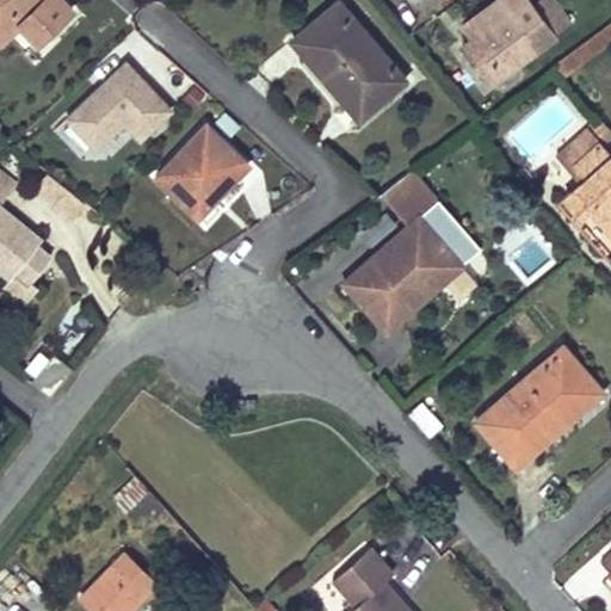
[(0,0),(0,39),(19,23),(37,42),(71,10),(61,0),(0,0)]
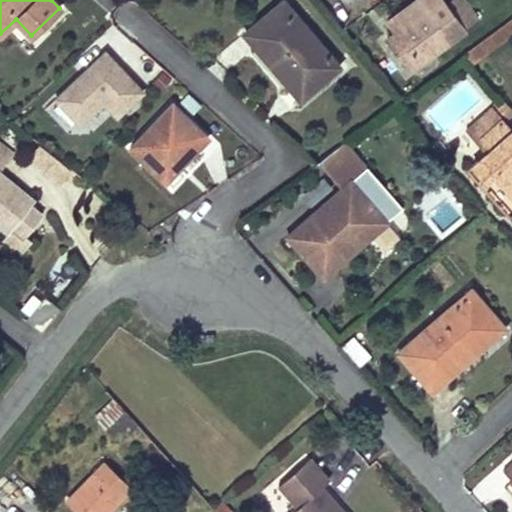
[(94,0),(109,13),(120,0),(94,0)]
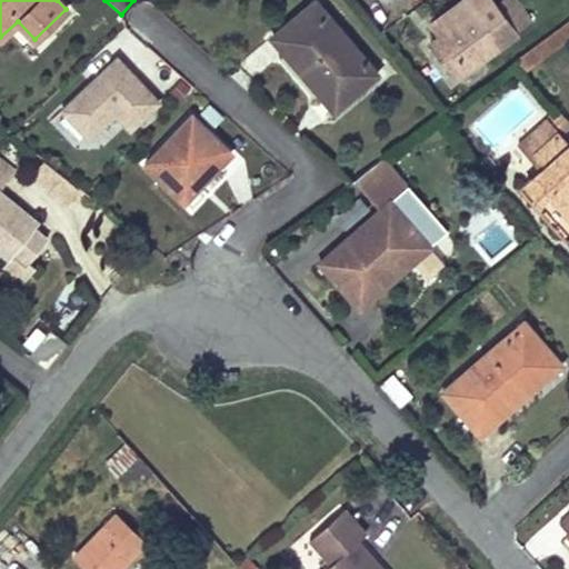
[(313,0),(271,36),(283,50),(322,96),(337,85),(347,96),(376,72),(313,0)]
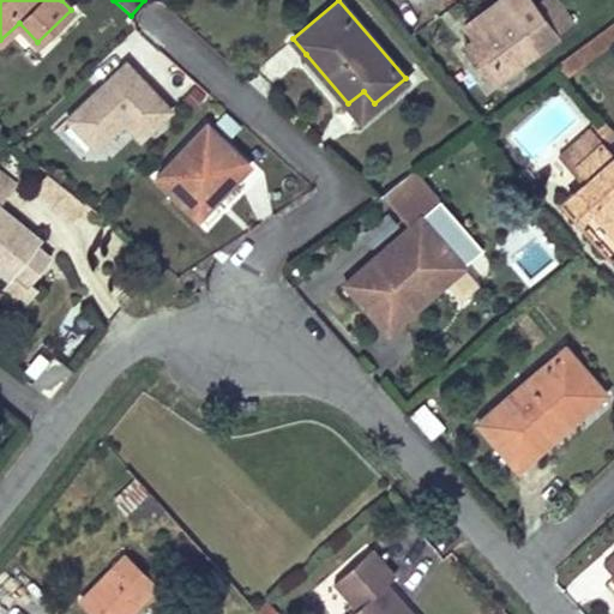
[(558,32),(572,22),(561,7),(547,18),(536,4),(533,0),(499,0),(464,26),(474,41),(499,76),(558,32)]
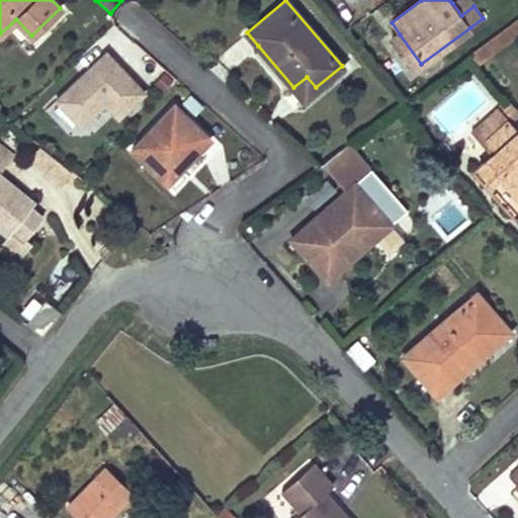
[(473,6),(468,0),(455,0),(452,3),(461,15),(473,6)]
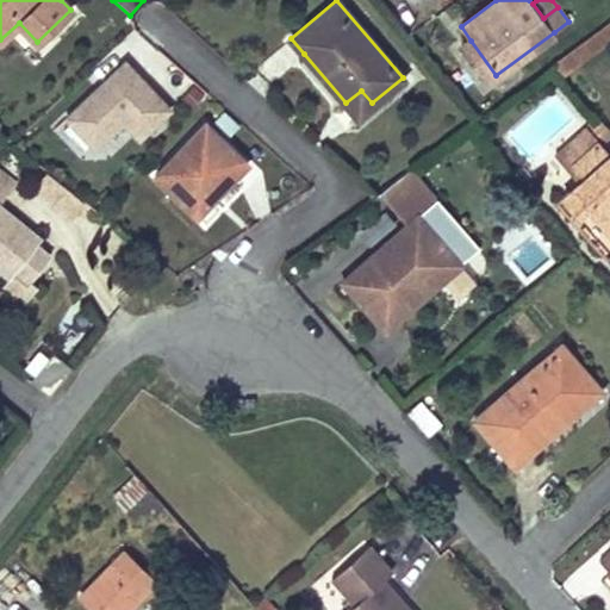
[(561,74),(609,38),(609,19),(552,63),(561,74)]
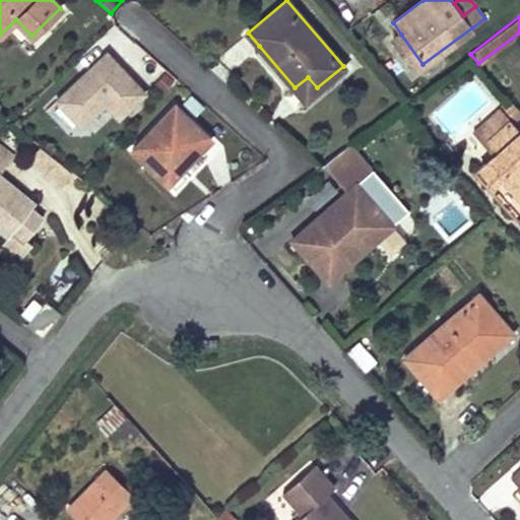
[(423,64),(401,35),(393,41),(415,70),(423,64)]
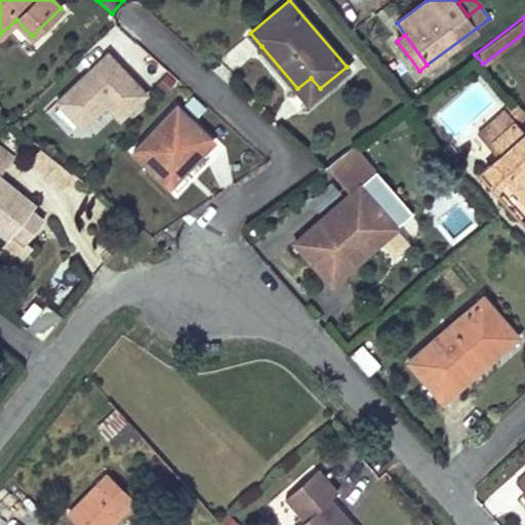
[(145,93),(106,52),(55,99),(80,126),(105,103),(119,118),(145,93)]
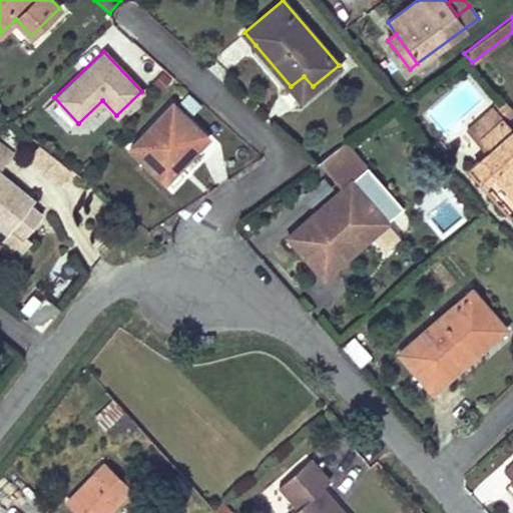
[(175,79),(162,67),(151,79),(163,91),(175,79)]
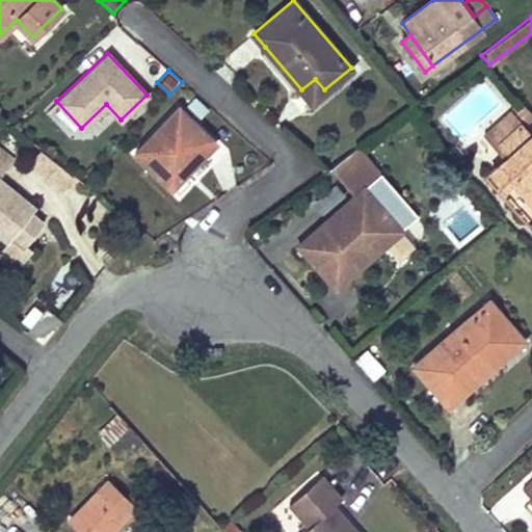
[(324,89),(315,79),(301,89),(311,101),(324,89)]
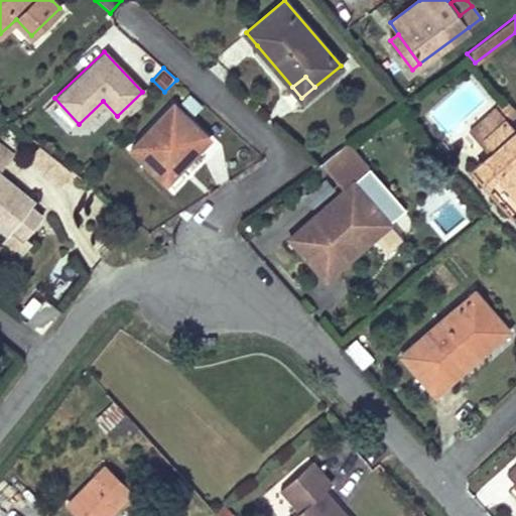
[(515,116),(515,109),(505,97),(497,104),(512,120),(515,116)]
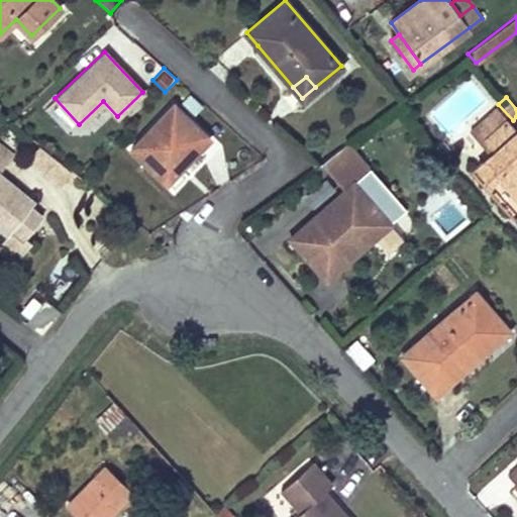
[(117,116),(103,101),(79,124),(93,139),(117,116)]
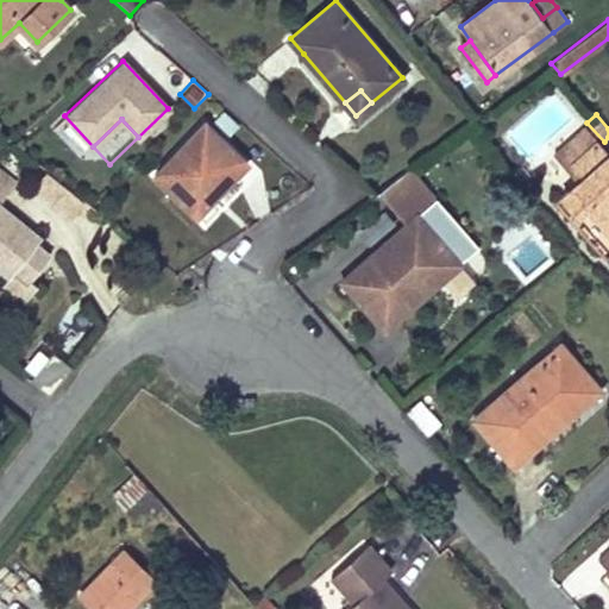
[(206,124),(156,175),(198,213),(246,162),(206,124)]
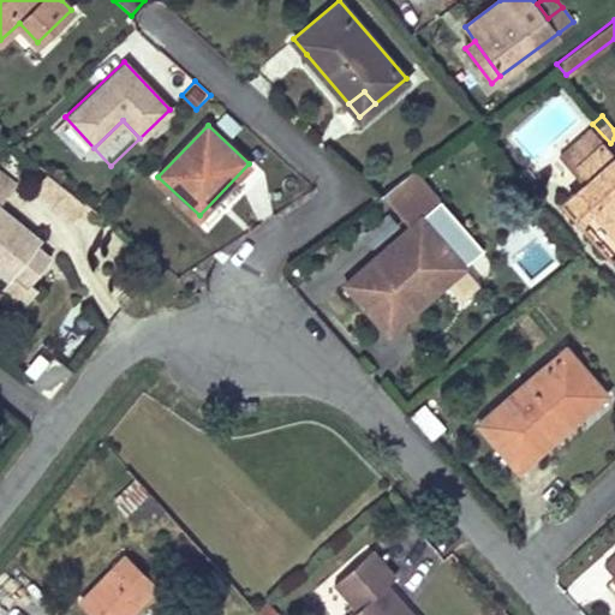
[(603,144),(591,130),(562,155),(574,169),(578,166),(603,144)]
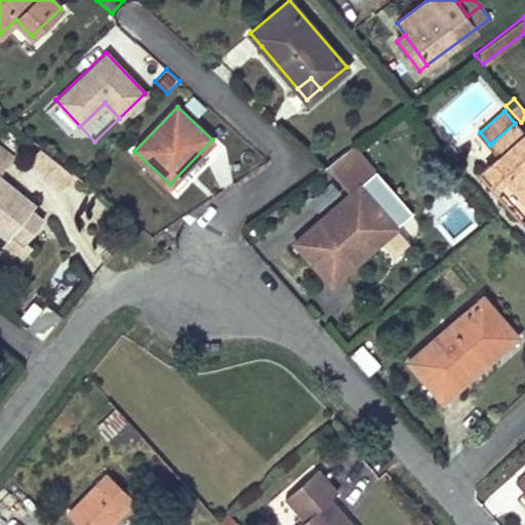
[(524,133),(515,123),(493,142),(503,152),(484,169),(499,187),(507,179),(511,176),(516,183),(513,187),(524,200),(524,133)]
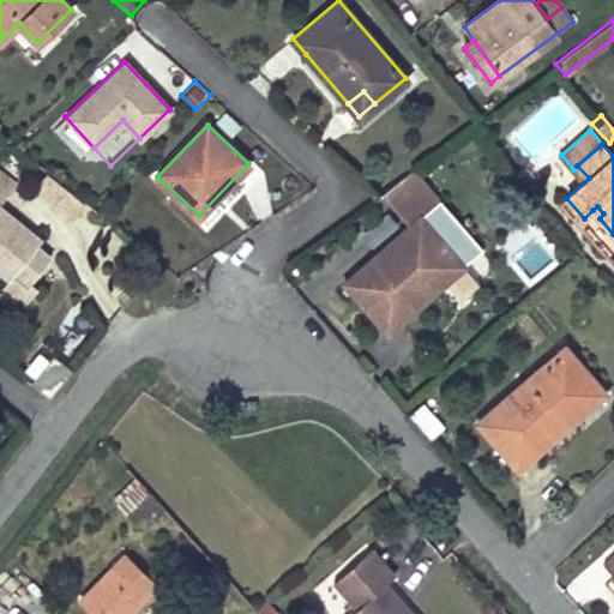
[(0,203),(17,182),(0,168),(0,203)]
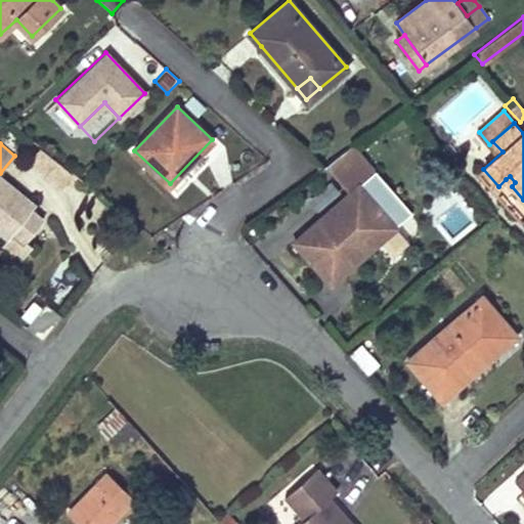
[(38,145),(27,160),(60,183),(70,171),(38,145)]
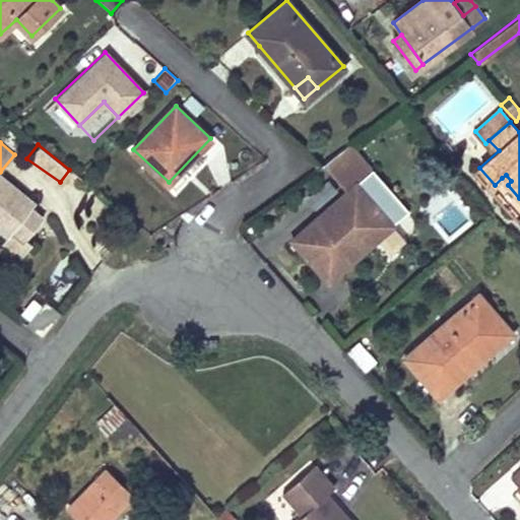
[(377,238),(393,224),(358,184),(372,171),(349,144),(323,163),(347,191),(342,195),(293,239),(310,259),(315,254),(329,270),(372,233),(377,238)]
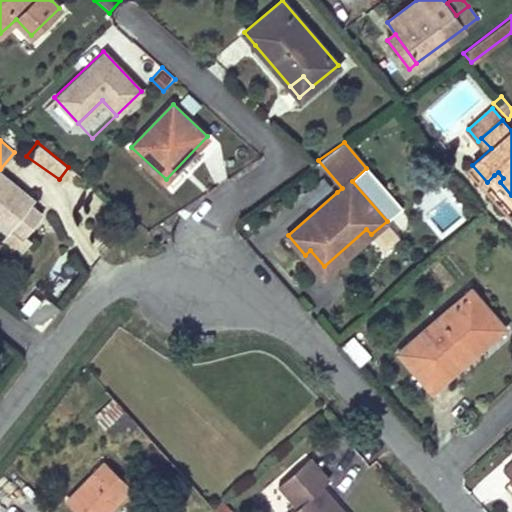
[(342,188),(318,160),(313,164),(337,192),(342,188)]
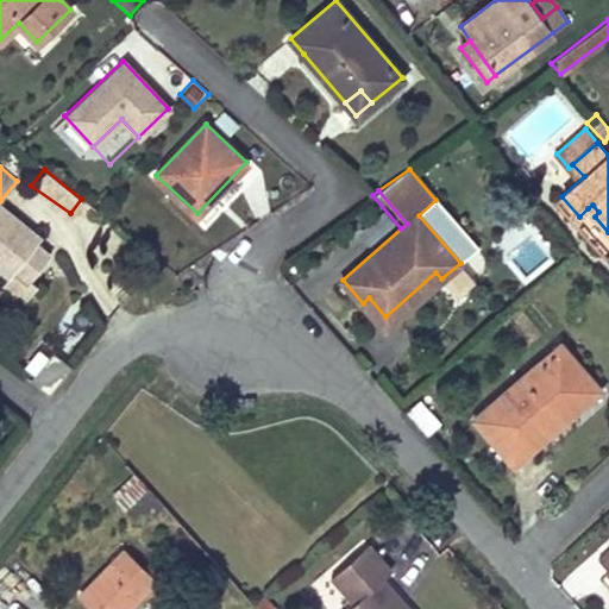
[(0,205),(0,267),(11,275),(14,270),(29,281),(51,255),(37,244),(41,238),(0,205)]
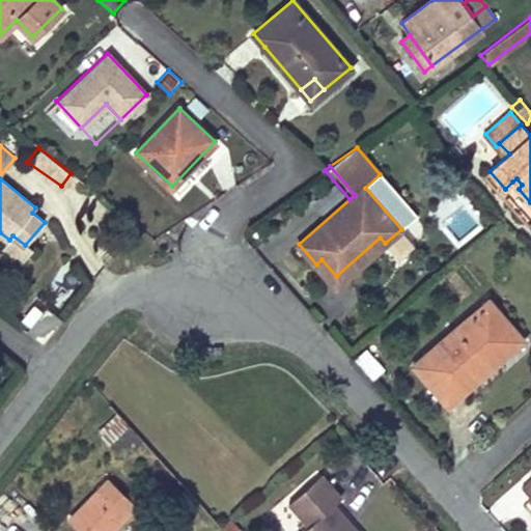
[(522,185),(516,178),(512,182),(519,189),(522,185)]
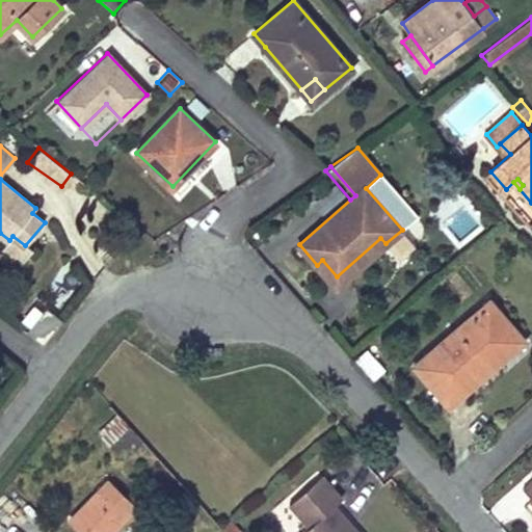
[(21,260),(29,249),(25,245),(12,236),(9,240),(4,246),(21,260)]
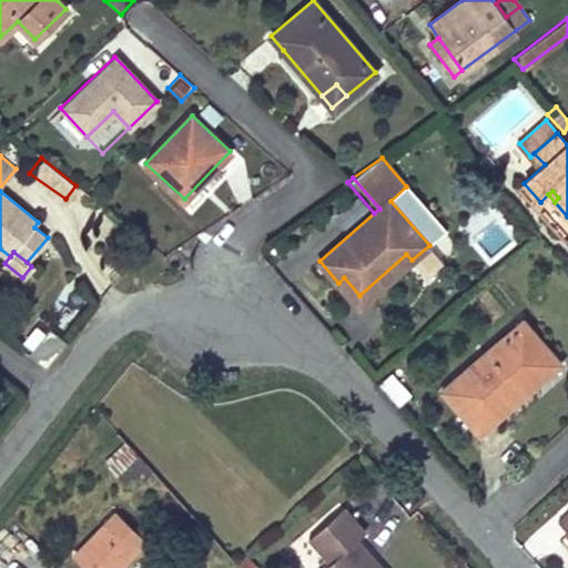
[(359,306),(412,260),(406,254),(359,295),(344,277),(338,283),(359,306)]
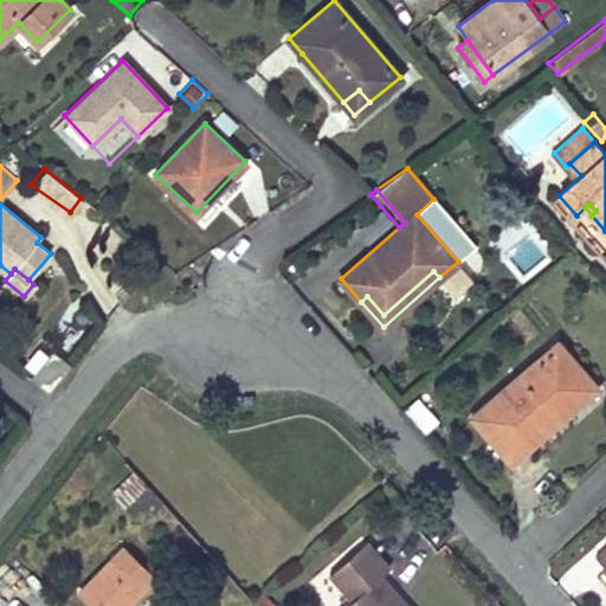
[(563,407),(592,382),(558,342),(472,416),(511,461),(568,411),(563,407)]
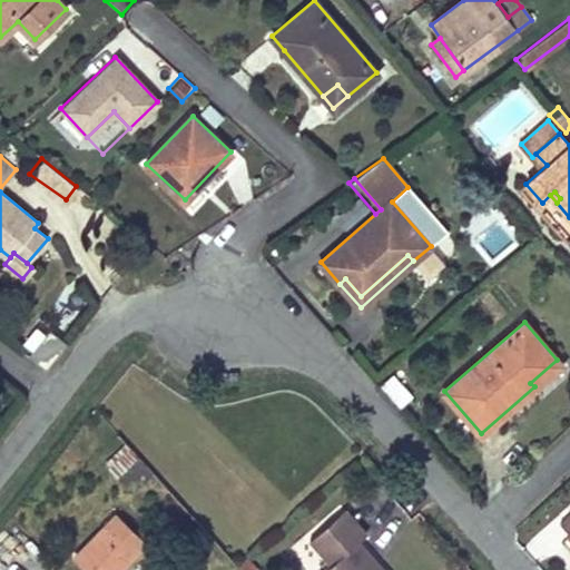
[(49,336),(43,344),(57,354),(64,346),(49,336)]
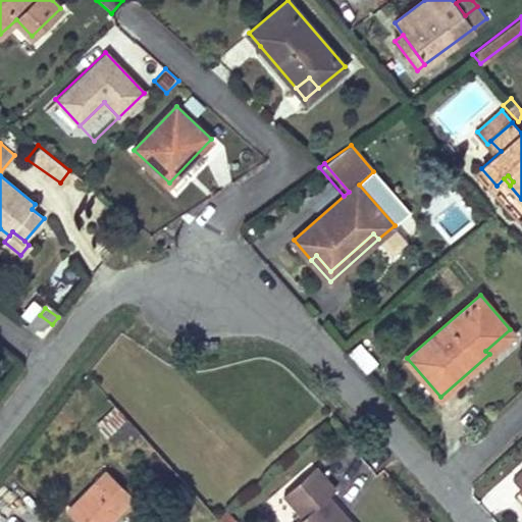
[(489,354),(514,333),(510,329),(485,351),(489,354)]
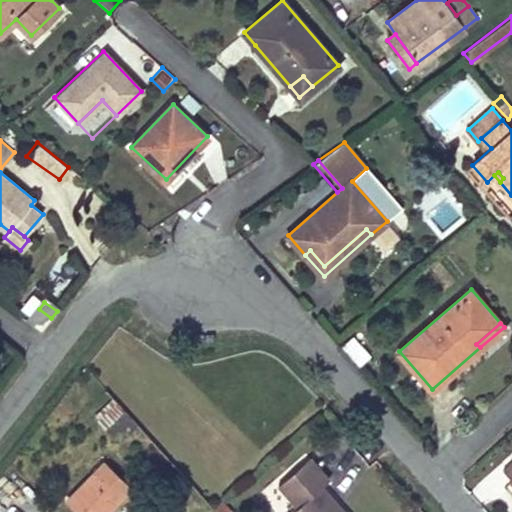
[(361,347),(376,335),(367,324),(352,337),(342,345),(360,364),(369,356),(361,347)]
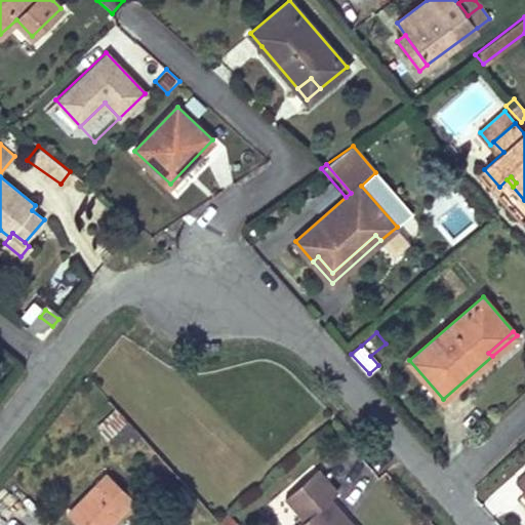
[(317,469),(285,496),(305,519),(296,524),(352,524),(349,521),(345,524),(325,501),(329,498),(337,492),(317,469)]
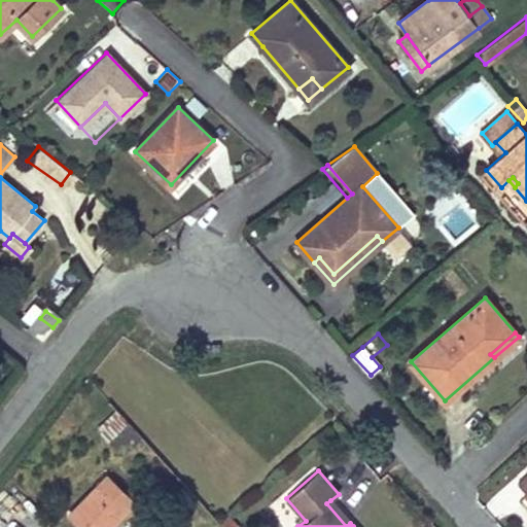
[(120,516),(134,502),(106,476),(69,515),(81,526),(107,526),(105,525),(117,512),(120,516)]
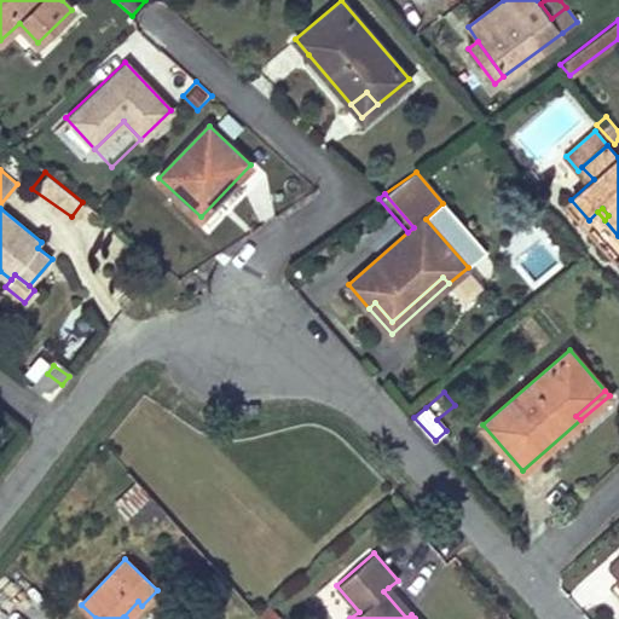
[(618,573),(612,566),(607,568),(618,580),(618,573)]
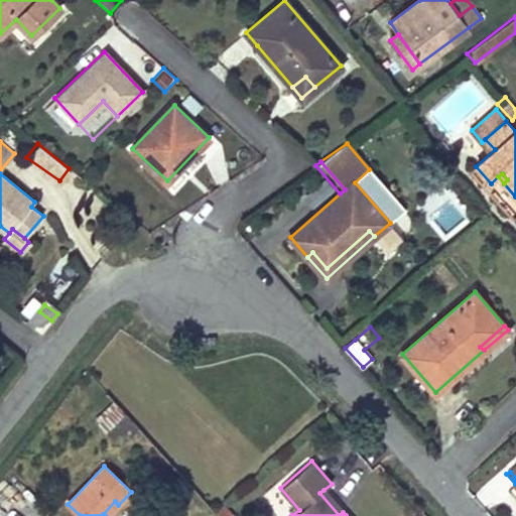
[(343,512),(324,490),(319,493),(339,515),(343,512)]
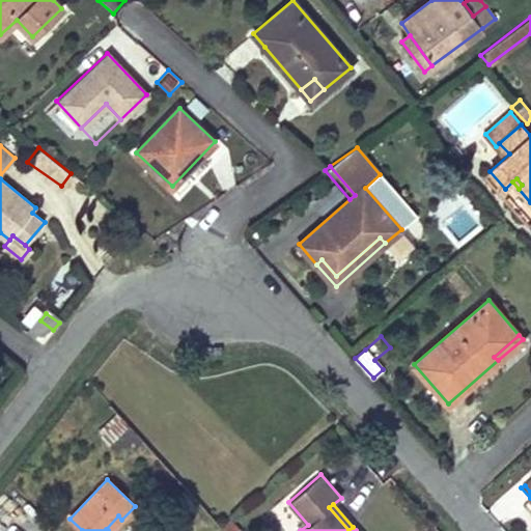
[(108,530),(110,530),(121,520),(118,515),(106,529),(108,530)]
